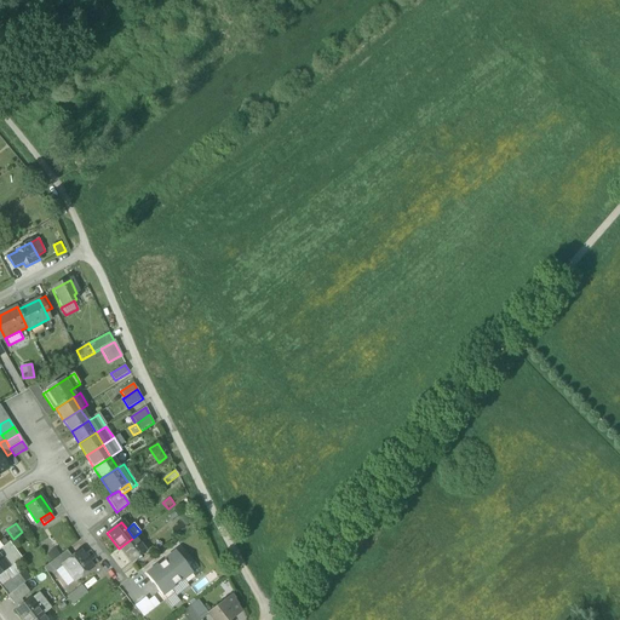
[(145,552),(133,538),(119,549),(131,563),(145,552)]
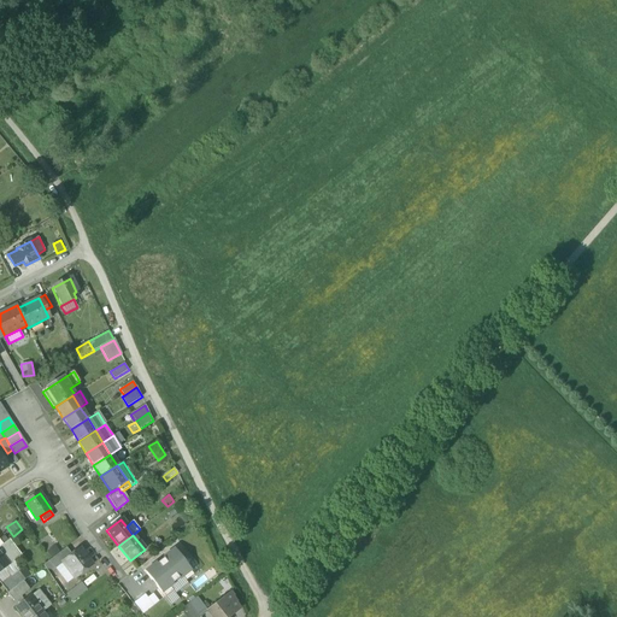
[(10,540),(6,544),(17,558),(22,556),(10,540)]
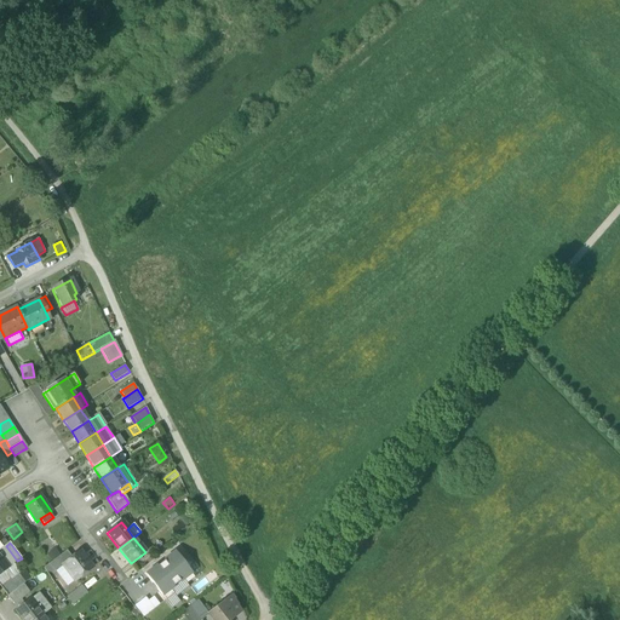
[(6,546),(0,550),(0,556),(9,567),(3,572),(3,573),(13,564),(17,561),(6,546)]
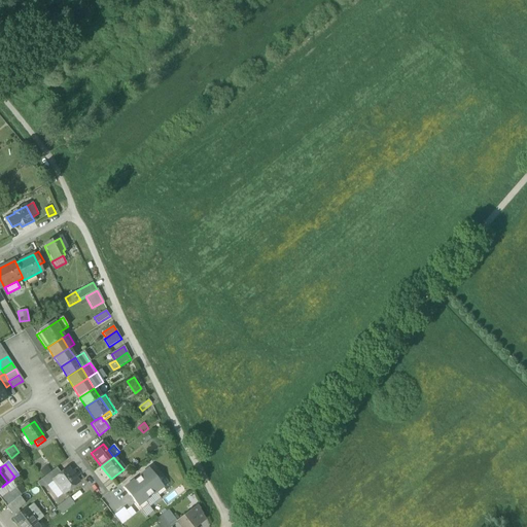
[(39,470),(44,479),(51,472),(47,466),(39,470)]
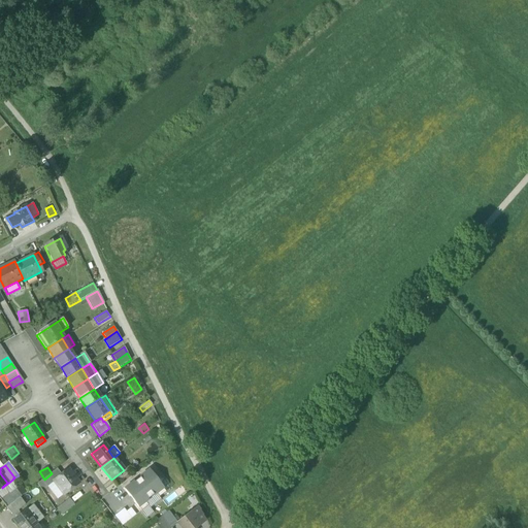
[(47,487),(47,488),(54,483),(54,482),(62,475),(57,469),(52,473),(44,480),(42,481),(47,487)]
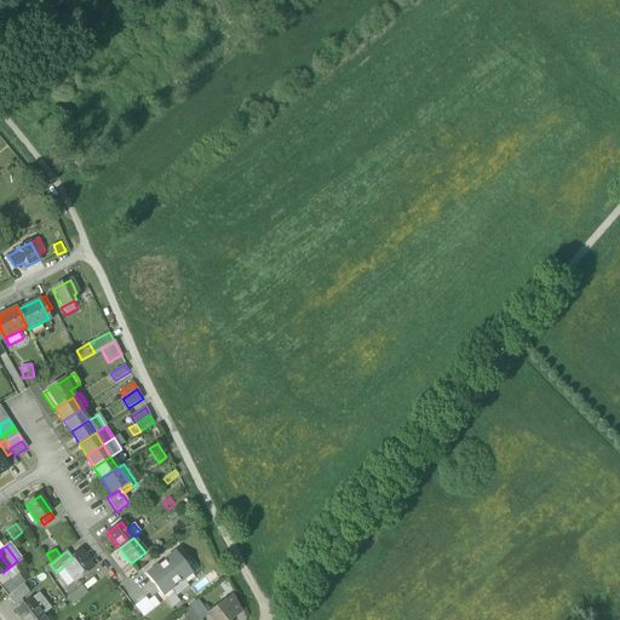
[(63,567),(75,581),(92,567),(89,562),(90,561),(86,556),(85,557),(80,552),(73,558),(63,566),(63,567)]
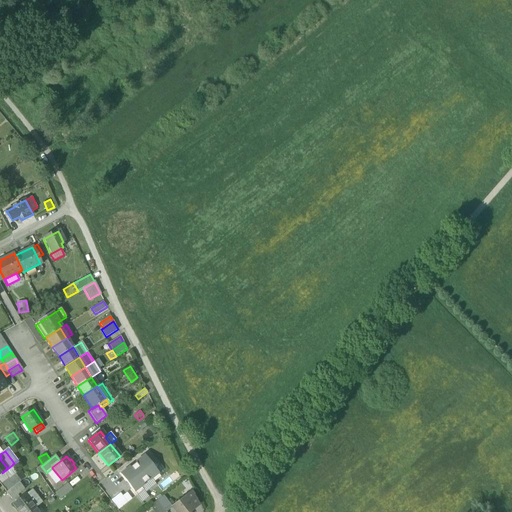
[(144,457),(133,466),(146,483),(151,479),(154,482),(160,477),(150,464),(144,457)]
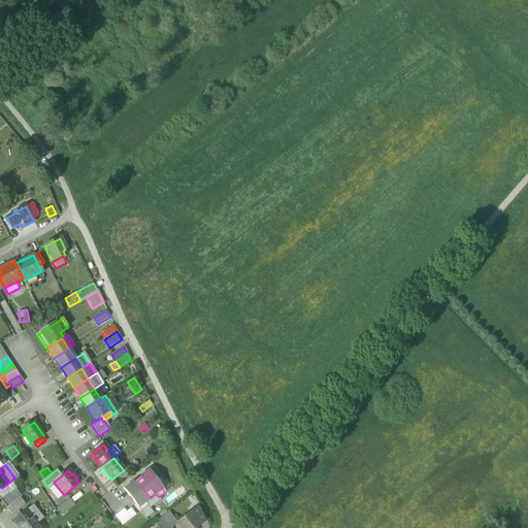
[(161,473),(155,479),(165,492),(171,488),(161,473)]
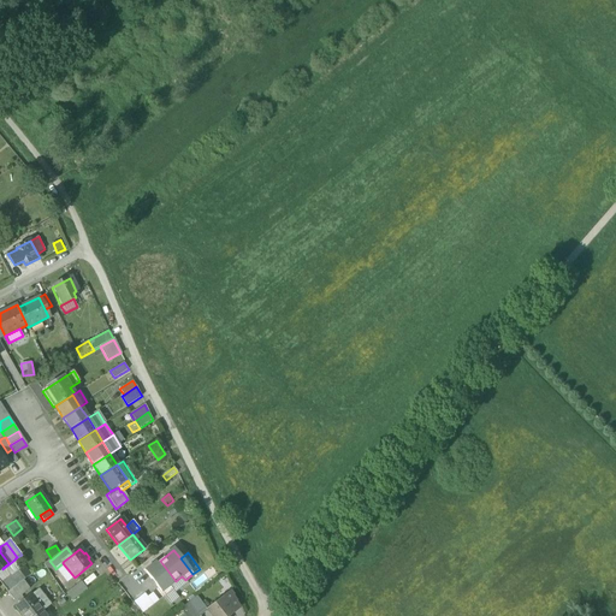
[(21,568),(13,561),(3,569),(3,568),(0,569),(0,582),(1,584),(18,570),(21,568)]
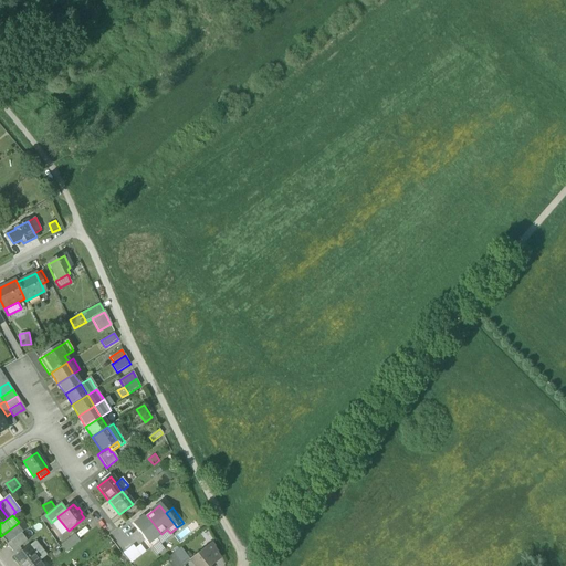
[(45,526),(51,522),(45,515),(40,519),(45,526)]
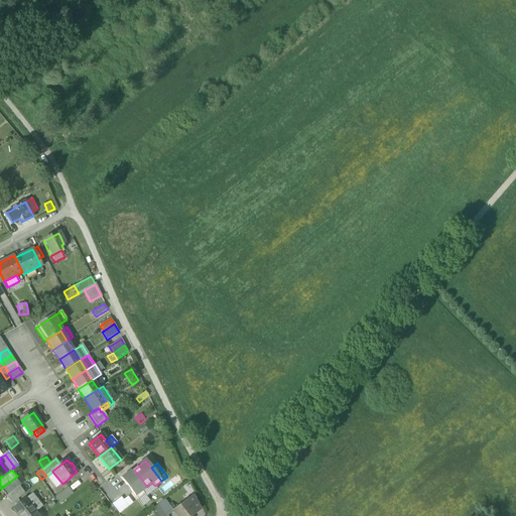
[(138,499),(144,495),(141,491),(147,487),(134,470),(122,479),(138,499)]
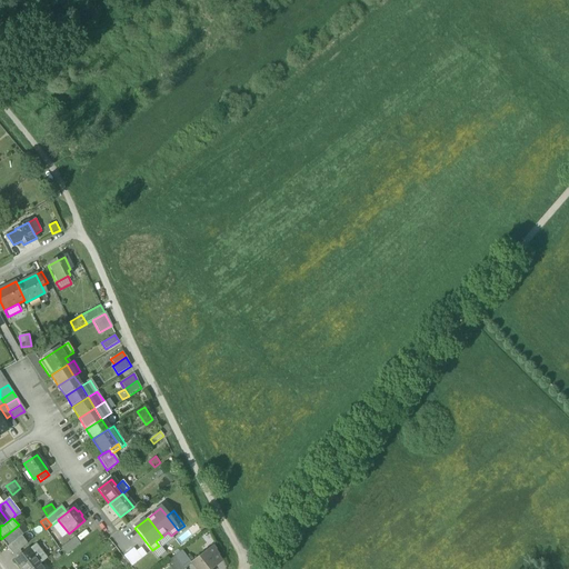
[(61,539),(69,533),(58,520),(51,526),(61,539)]
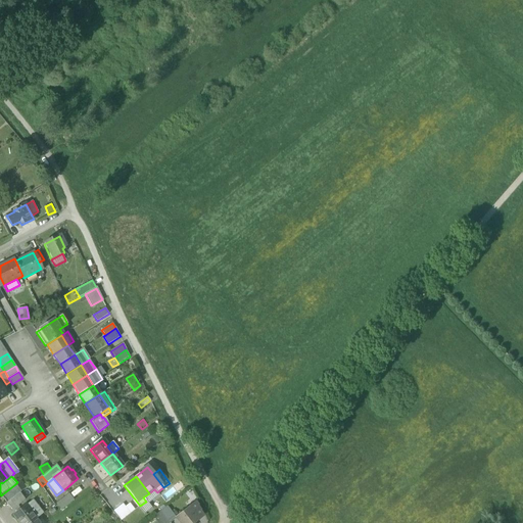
[(20,480),(17,482),(15,484),(21,491),(27,487),(20,480)]
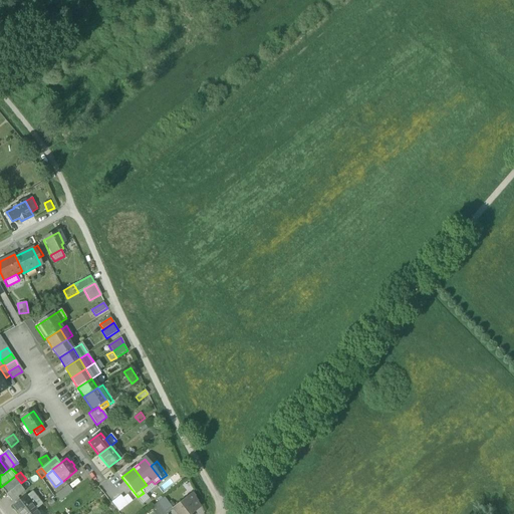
[(1,487),(6,494),(19,485),(21,483),(15,476),(1,487)]
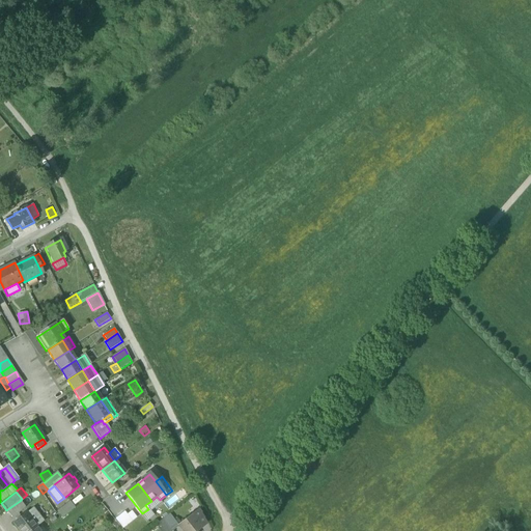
[(150,511),(162,503),(160,500),(157,497),(151,501),(145,505),(148,509),(142,513),(148,522),(155,516),(150,511)]
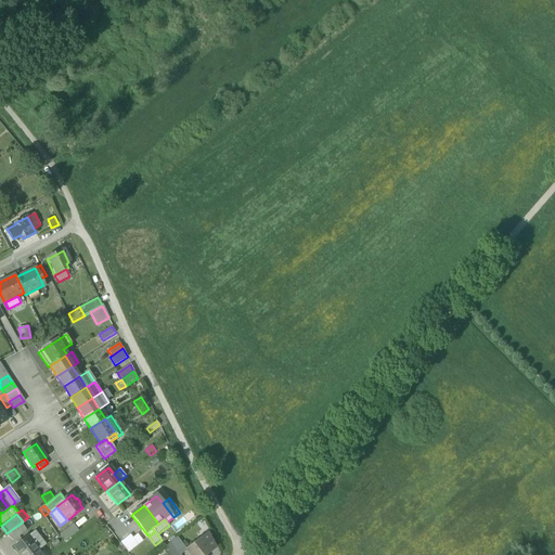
[(27,531),(21,524),(7,533),(13,542),(27,531)]
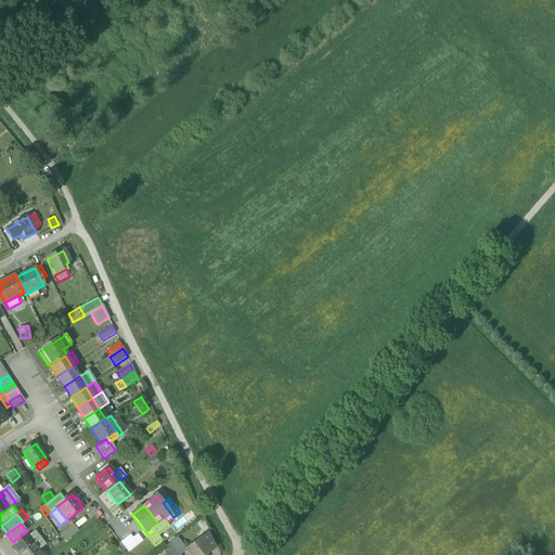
[(78,531),(73,525),(60,534),(65,541),(78,531)]
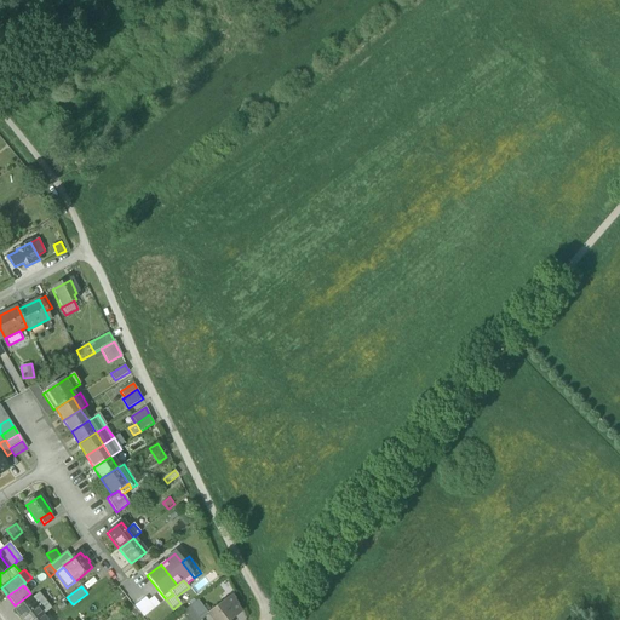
[(39,593),(30,601),(42,615),(51,609),(39,593)]
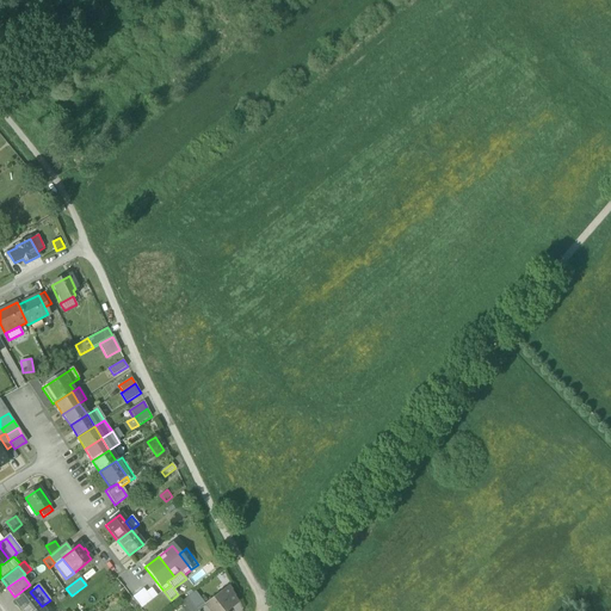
[(204,604),(209,610),(227,610),(232,608),(230,606),(238,602),(234,597),(235,596),(230,591),(232,590),(229,585),(204,604)]
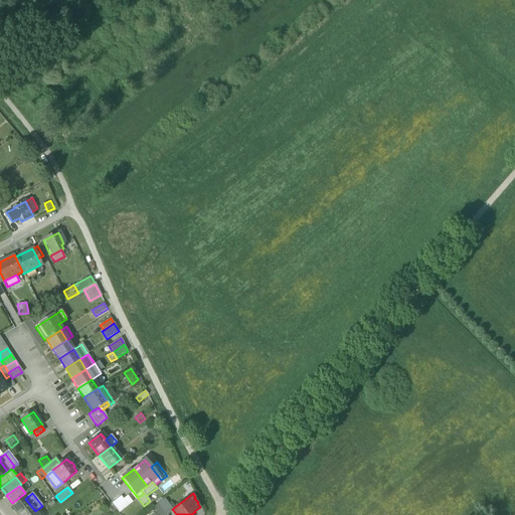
[(121,496),(112,504),(119,513),(133,502),(128,496),(123,499),(121,496)]
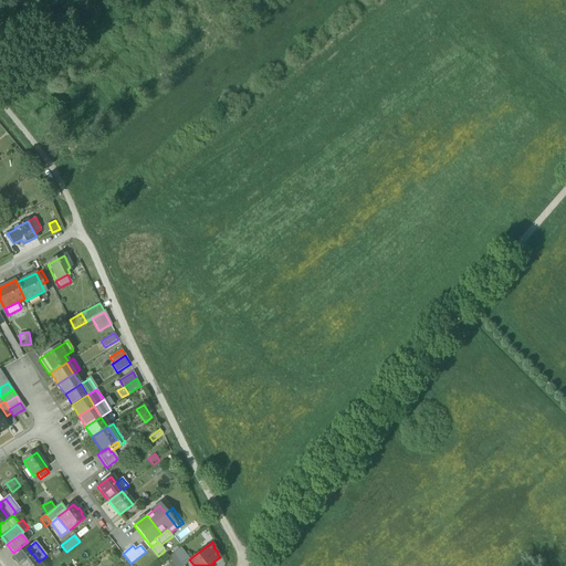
[(21,565),(33,565),(39,562),(28,548),(28,547),(16,557),(21,565)]
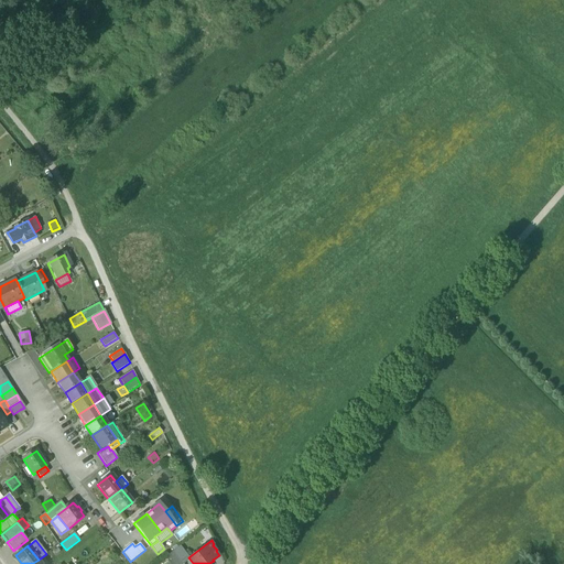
[(175,553),(183,562),(187,559),(181,549),(175,553)]
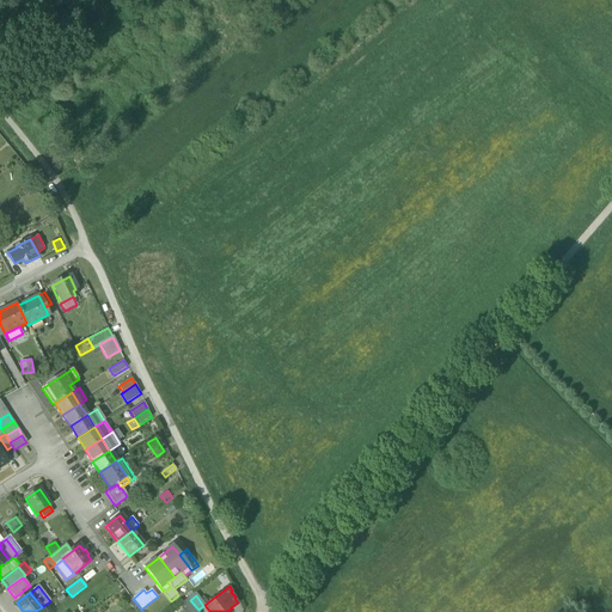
[(185,611),(197,611),(188,599),(179,605),(183,609),(185,611)]
